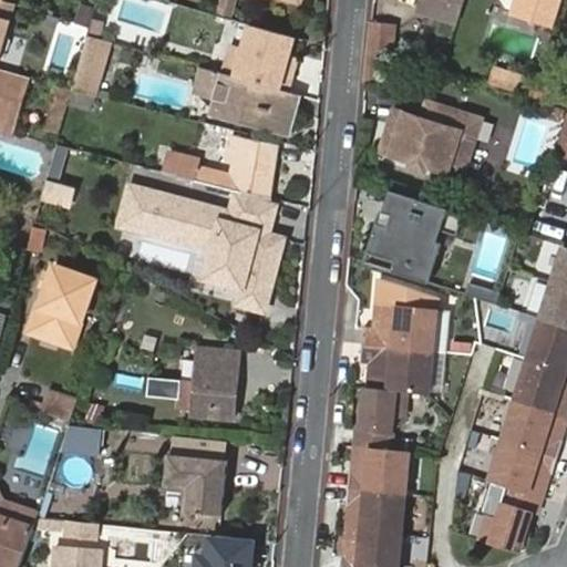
[(0,0),(0,60),(1,55),(3,55),(4,57),(9,52),(11,43),(11,37),(7,35),(12,20),(9,19),(4,18),(10,2),(2,0),(0,0)]
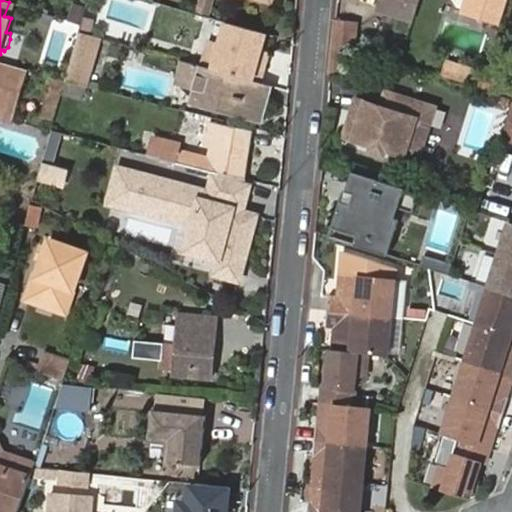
[(168,0),(167,3),(192,10),(194,0),(168,0)]
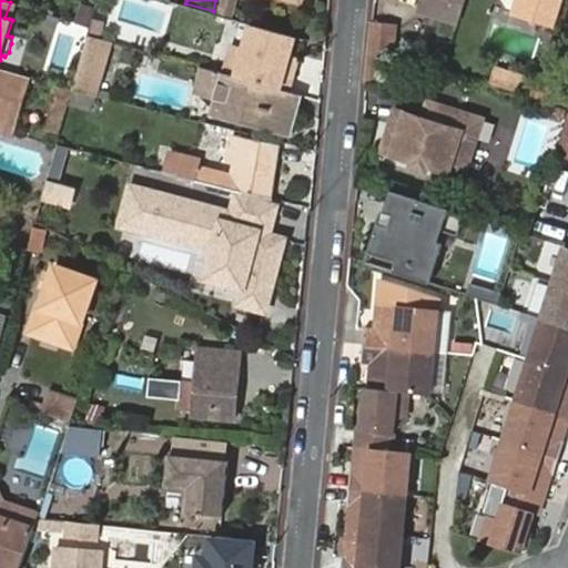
[(220,0),(219,11),(234,14),(235,0),(220,0)]
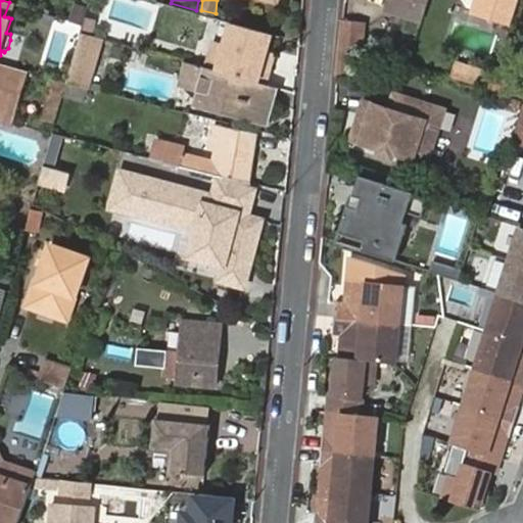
[(416,15),(420,0),(389,0),(388,6),(416,15)]
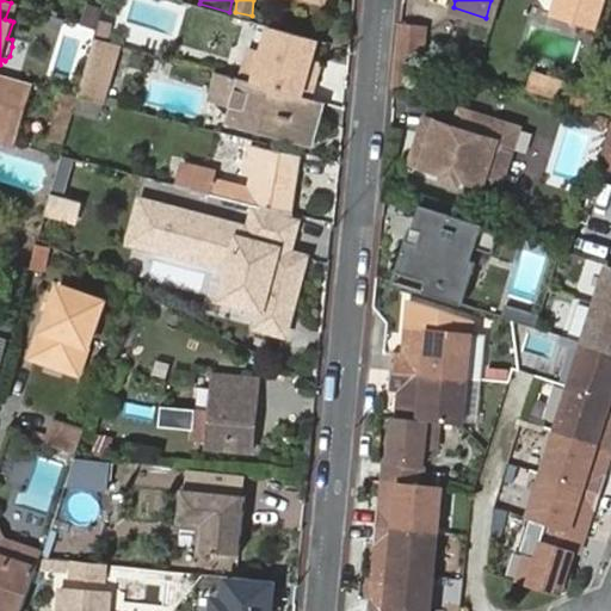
[(494,19),(500,0),(491,0),(486,18),(494,19)]
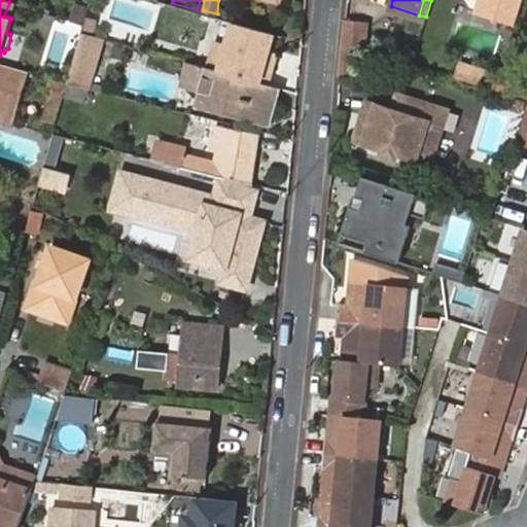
[(480,0),(478,13),(516,25),(523,0),(480,0)]
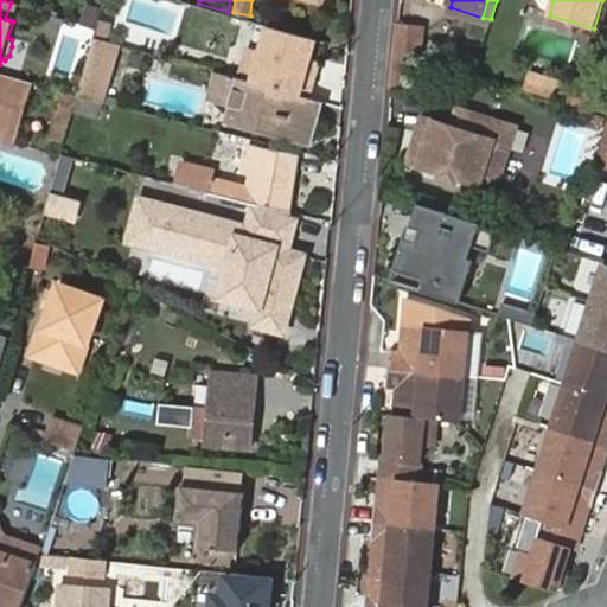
[(98,27),(104,6),(85,1),(80,21),(98,27)]
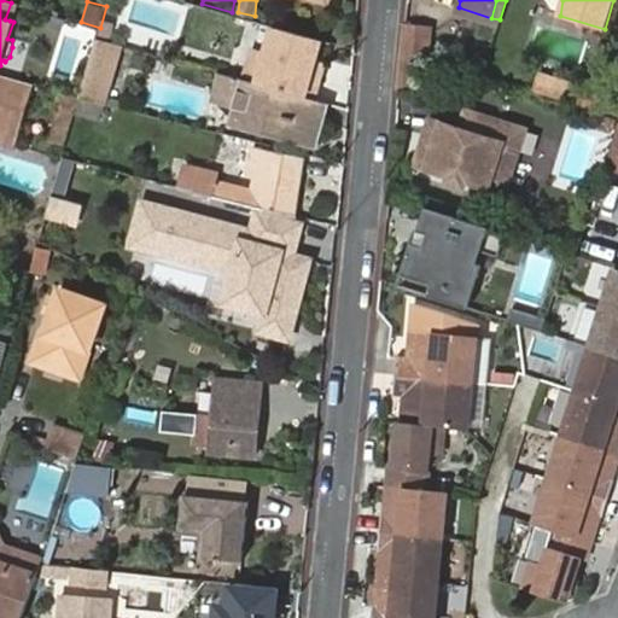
[(10,21),(13,22),(17,5),(11,3),(5,19),(10,21)]
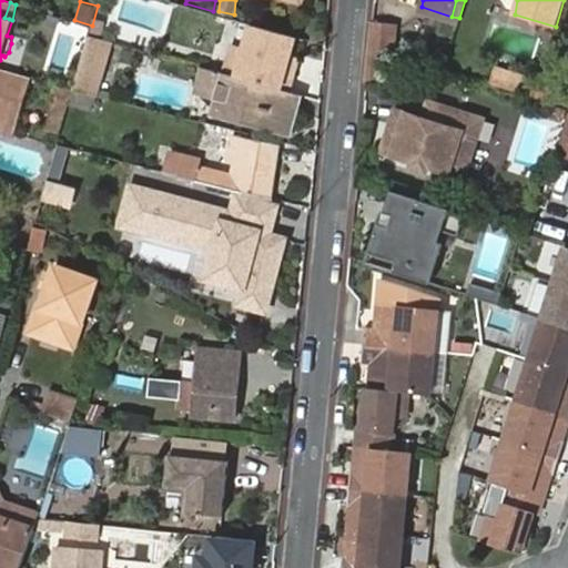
[(94,27),(92,38),(94,39),(104,41),(105,41),(110,26),(97,21),(94,27)]
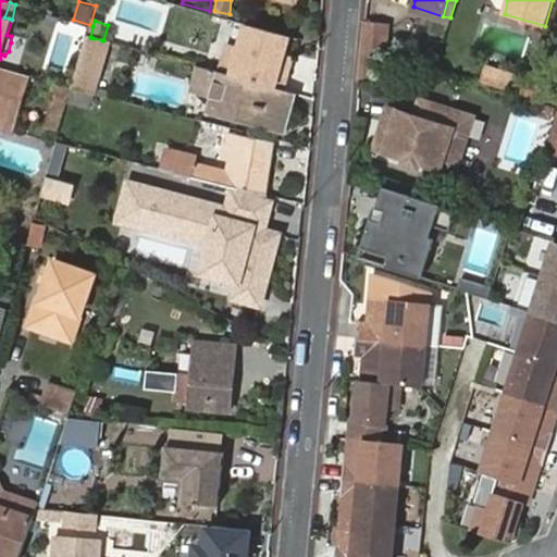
[(366,23),(361,59),(381,61),(386,25),(366,23)]
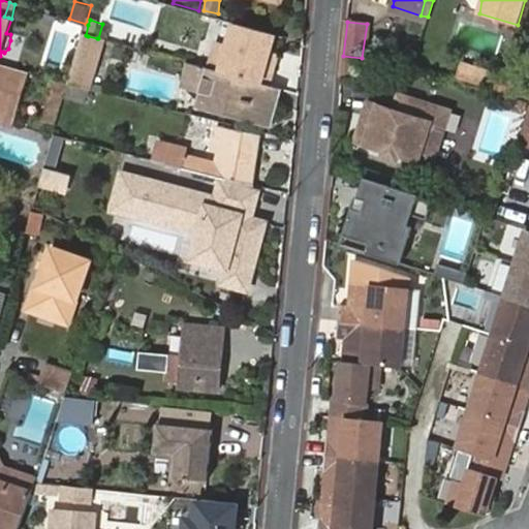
[(271,34),(235,24),(228,44),(219,41),(210,70),(268,86),(274,66),(267,64),(270,52),(275,35),(271,34)]
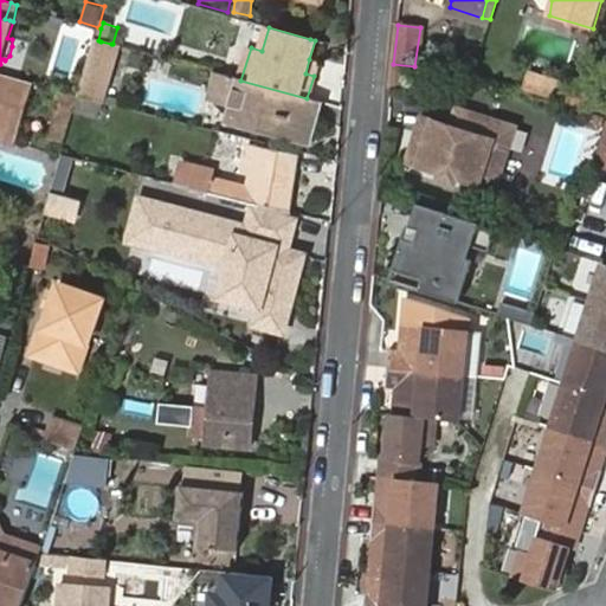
[(62,33),(51,71),(69,76),(79,38),(62,33)]
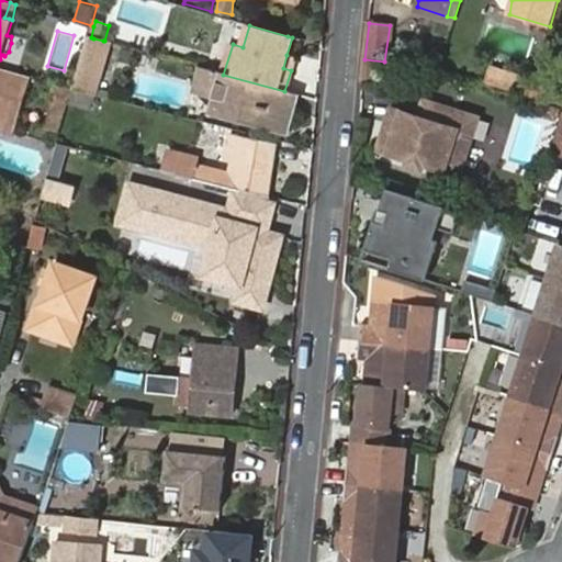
[(91,37),(75,90),(96,96),(111,43),(104,41),(103,41),(93,38),(91,37)]
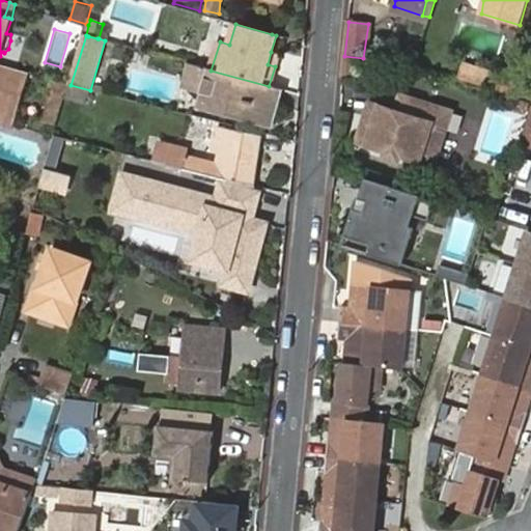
[(279,54),(271,52),(268,64),(275,66),(279,54)]
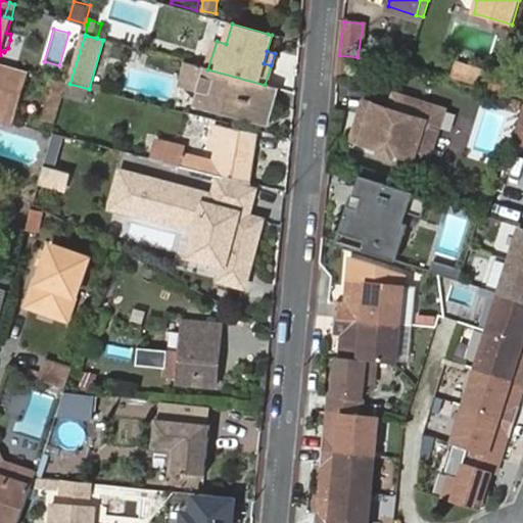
[(338,69),(355,76),(358,57),(339,55),(338,69)]
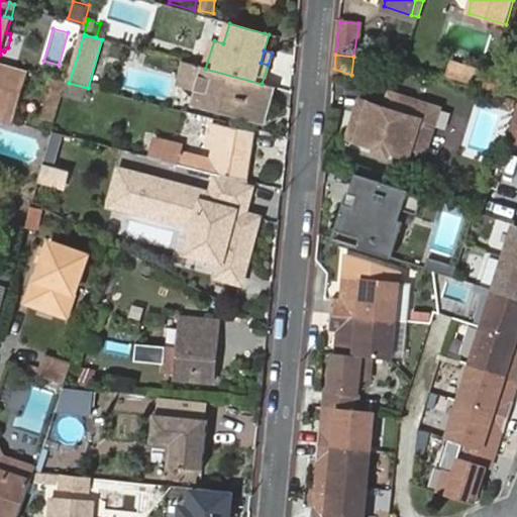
[(452,60),(447,73),(477,82),(481,68),(452,60)]
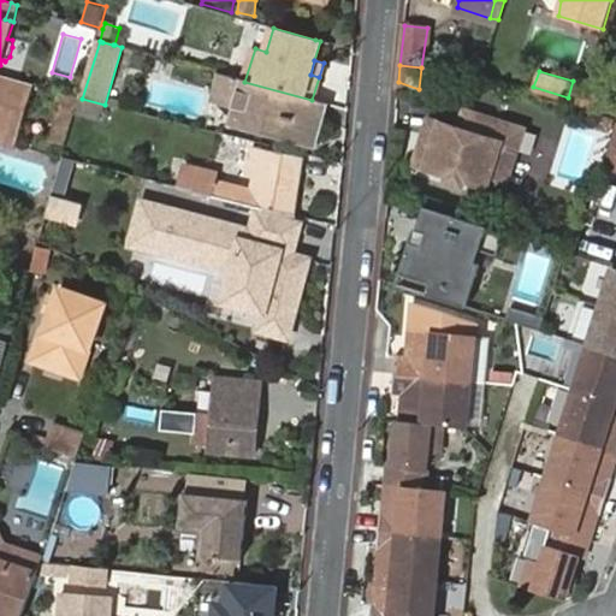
[(312,100),(244,82),(234,78),(223,76),(217,99),(237,105),(234,120),(265,130),(268,120),(279,124),(277,132),(314,143),(325,105),(312,100)]
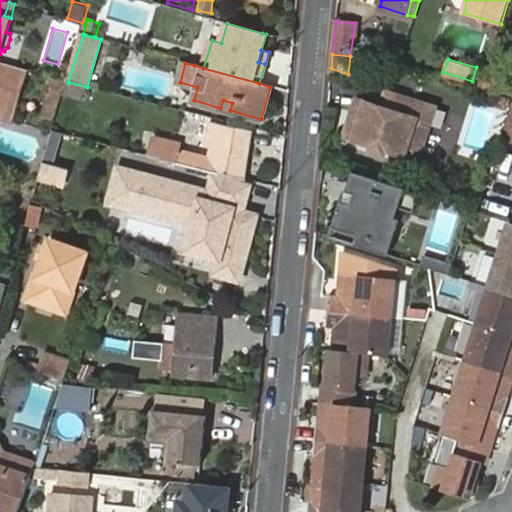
[(507,86),(484,79),(481,88),(504,95),(507,86)]
